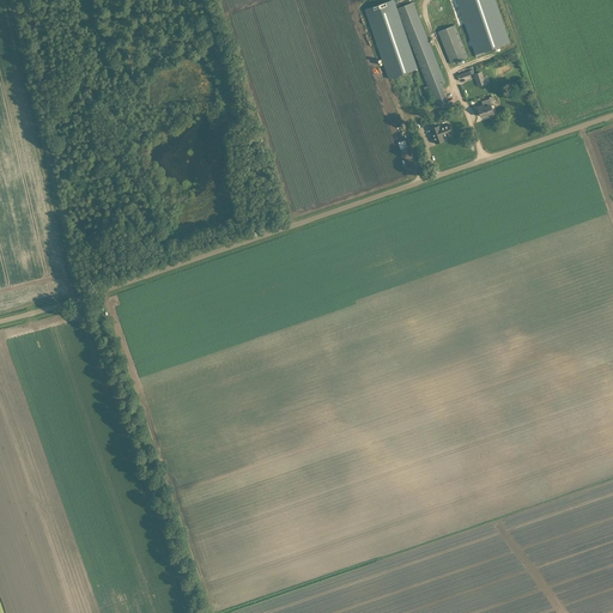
[(398,8),(394,0),(388,0),(365,8),(388,76),(417,66),(398,8)]
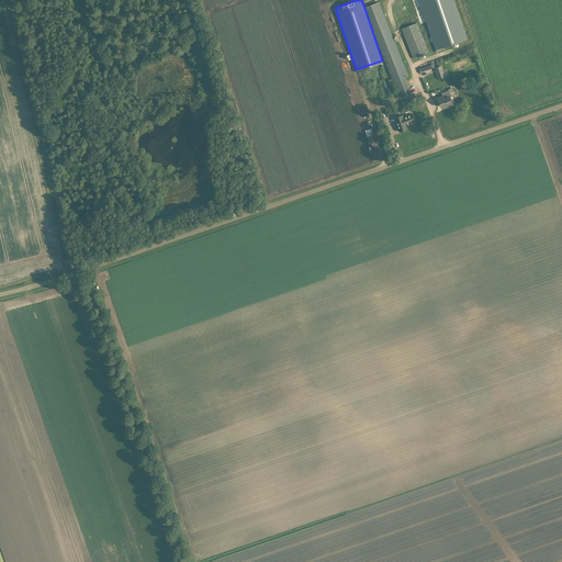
[(419,0),(437,48),(468,38),(454,0),(419,0)]
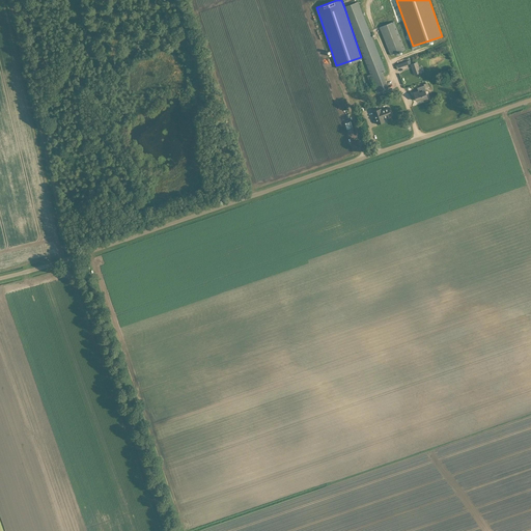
[(344,7),(365,62),(378,92),(389,88),(383,73),(386,71),(359,2),(344,7)]
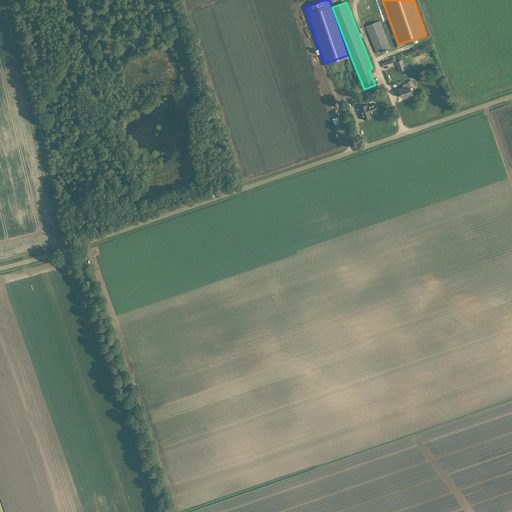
[(366,26),(376,53),(391,48),(380,21),(366,26)]
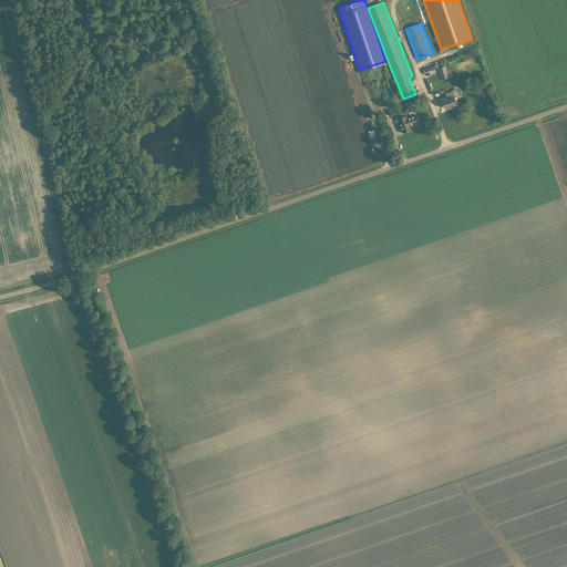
[(450,78),(447,71),(445,66),(439,69),(442,80),(450,78)]
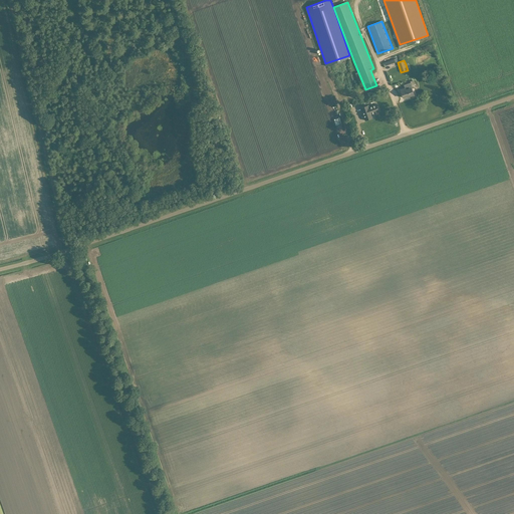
[(415,95),(412,88),(413,88),(411,82),(405,85),(406,88),(401,90),(404,97),(408,96),(409,97),(415,95)]
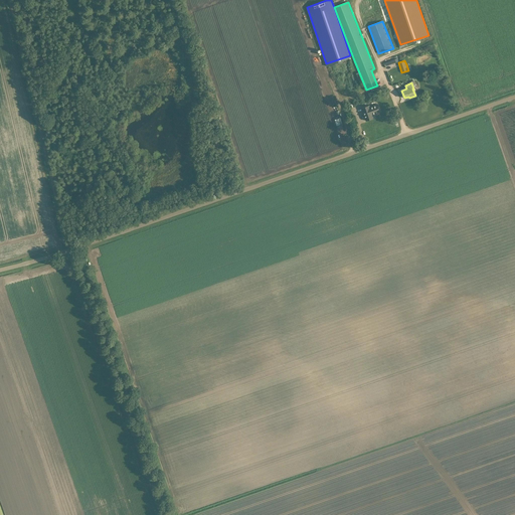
[(362,108),(364,115),(366,121),(367,121),(373,118),(372,115),(380,112),(378,105),(375,106),(370,107),(369,105),(362,108)]
